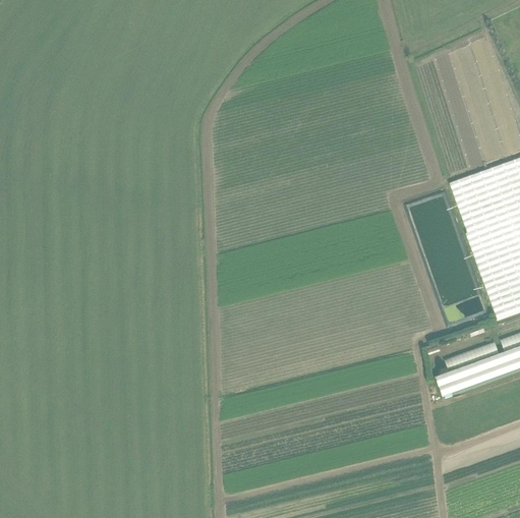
[(519,157),(451,182),(468,231),(465,232),(496,319),(519,309),(519,157)]
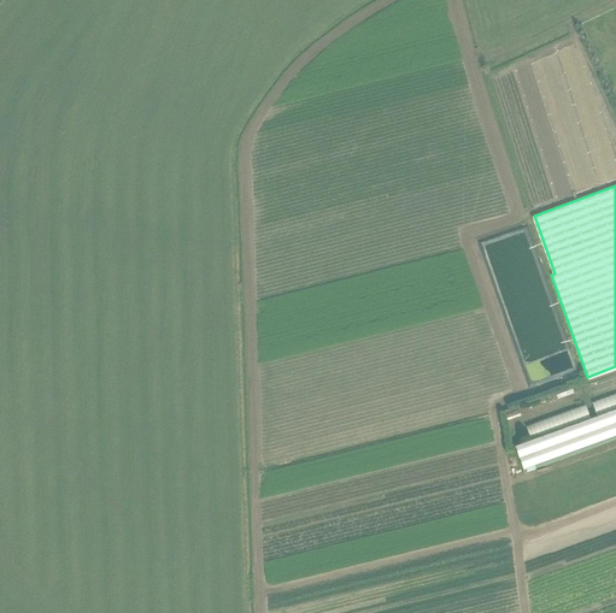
[(615,393),(596,400),(600,413),(615,407),(615,393)]
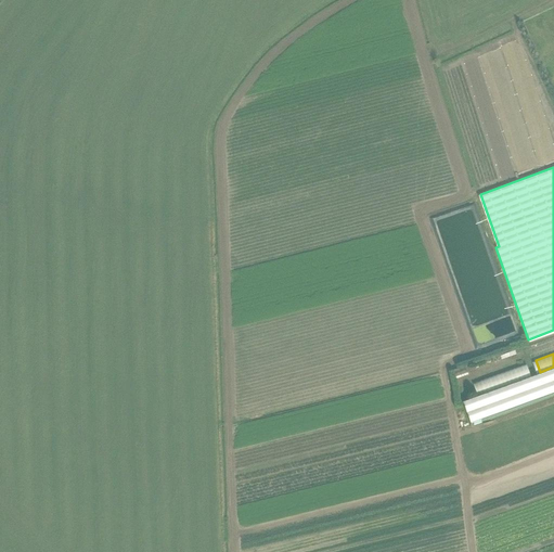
[(464,364),(458,367),(451,369),(451,370),(454,377),(467,373),(464,364)]
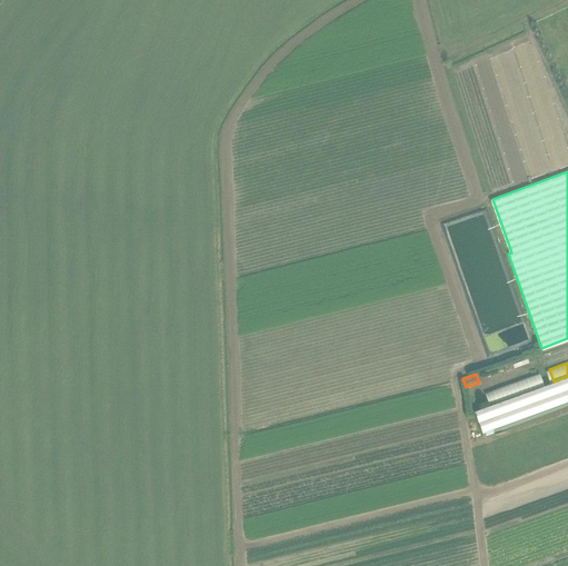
[(491,403),(547,386),(544,376),(488,393),(491,403)]
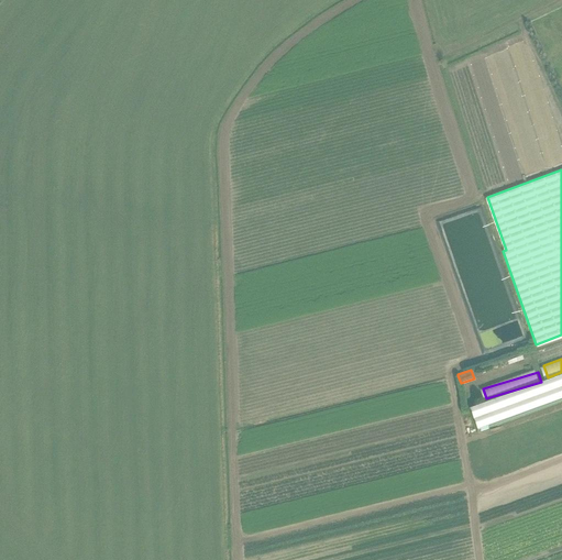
[(561,397),(561,374),(469,408),(476,429),(561,397)]
